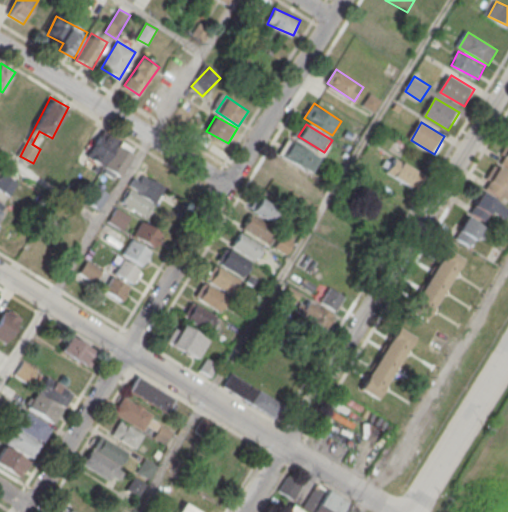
[(139,149),(105,129),(89,157),(122,177),(139,149)]
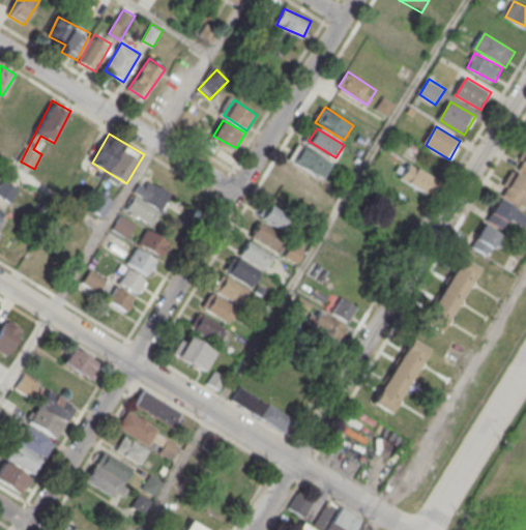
[(291,158),(323,179),(333,164),(301,143),(291,158)]
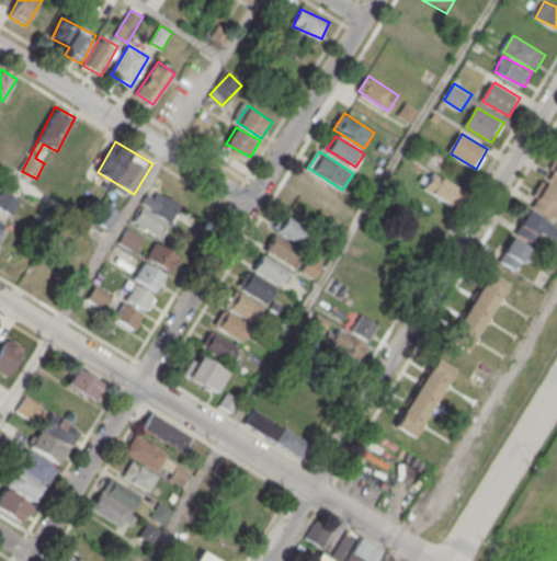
[(465,189),(433,171),(424,189),(456,206),(465,189)]
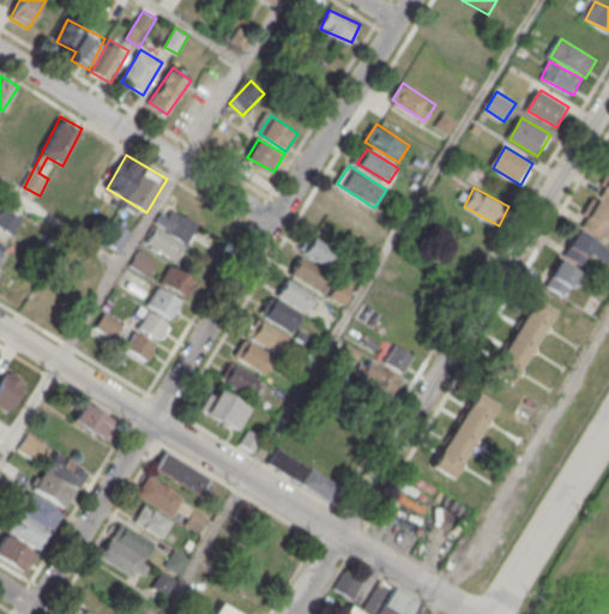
[(327,206),(363,229),(374,211),(338,188),(327,206)]
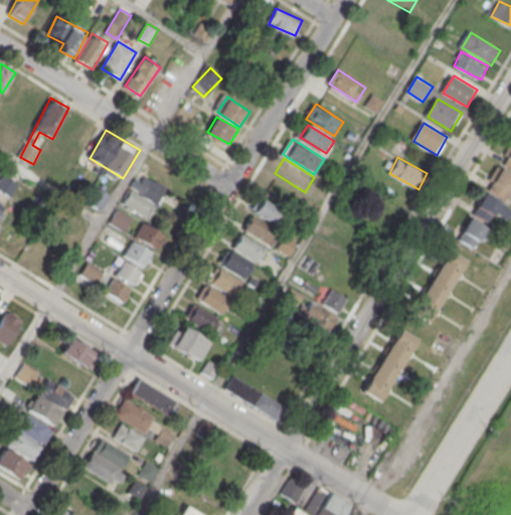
[(488,187),(507,198),(510,193),(510,172),(500,166),(488,187)]
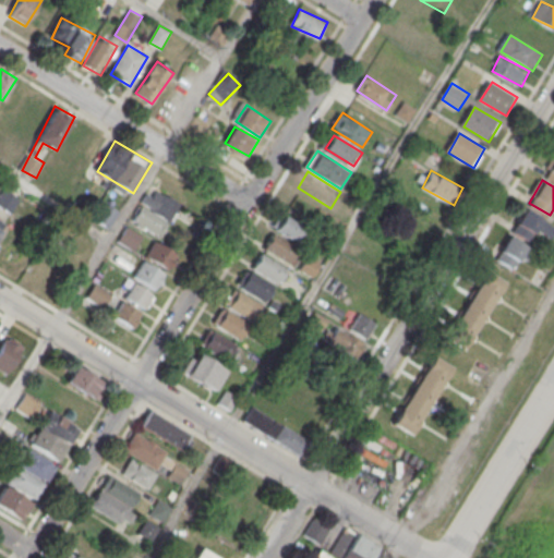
[(183,203),(153,187),(134,221),(165,238),(183,203)]
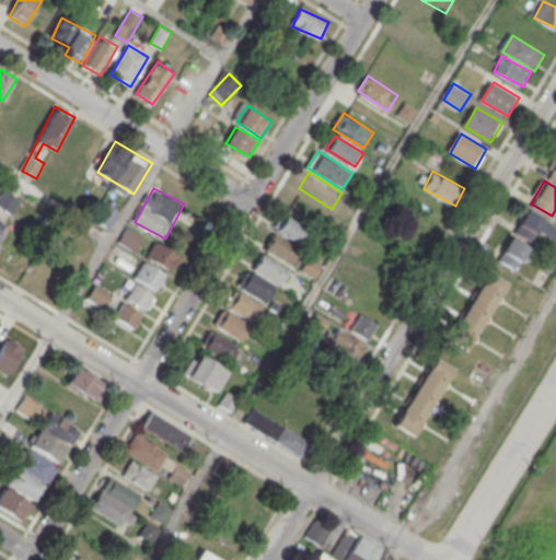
[(0,203),(11,212),(21,200),(9,190),(0,201),(0,203)]
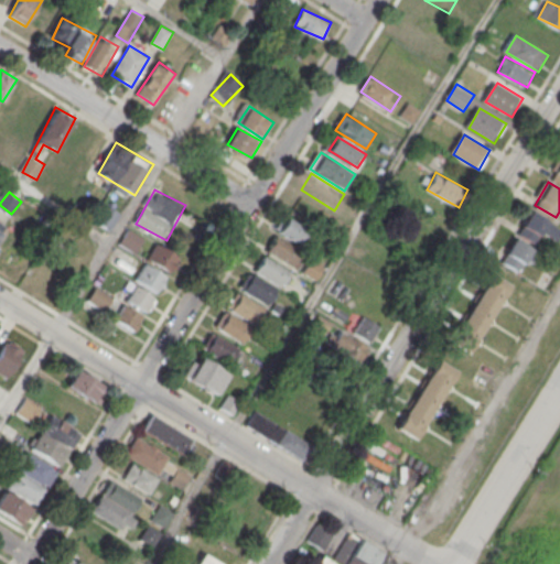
[(112,230),(122,213),(105,204),(96,221),(112,230)]
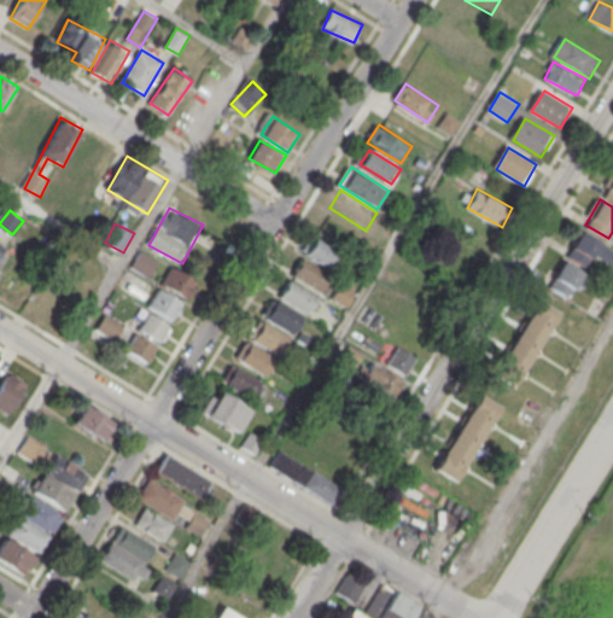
[(597,255),(611,263),(612,261),(612,249),(584,229),(568,254),(588,268),(597,255)]
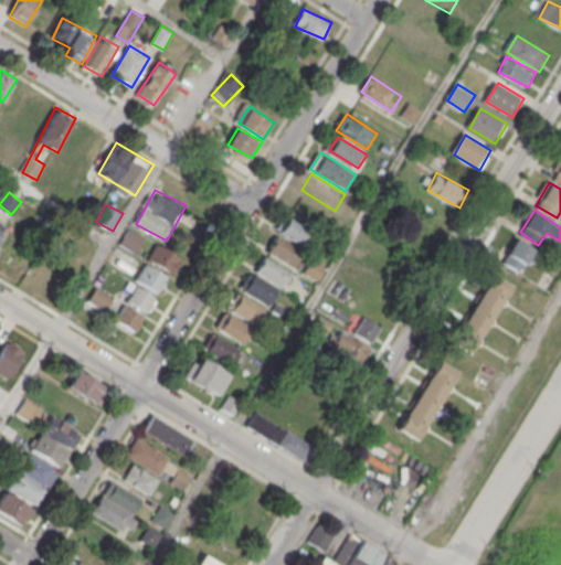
[(310,231),(289,216),(281,230),(300,244),(310,231)]
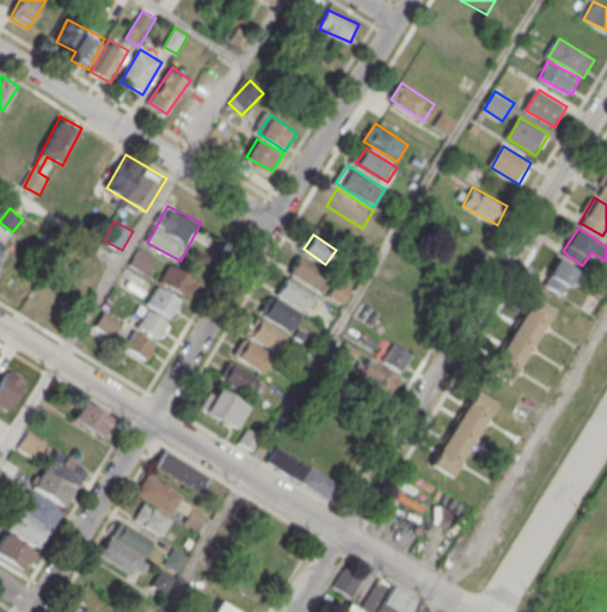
[(132,264),(151,275),(160,259),(142,248),(132,264)]
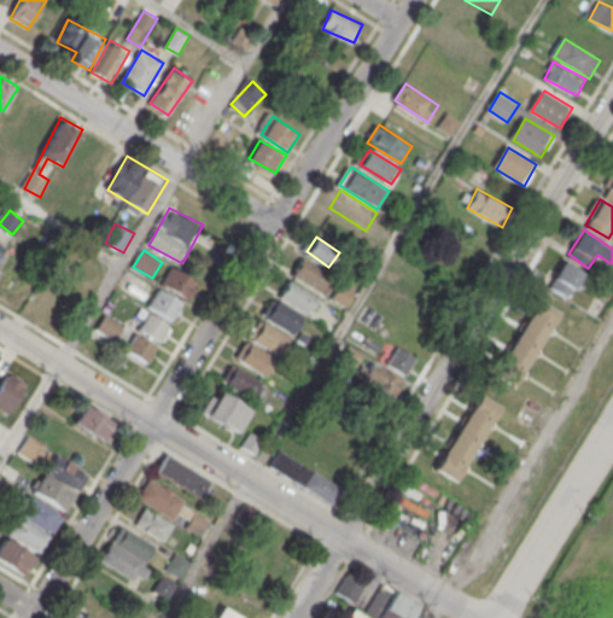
[(293,275),(328,295),(338,277),(303,258),(293,275)]
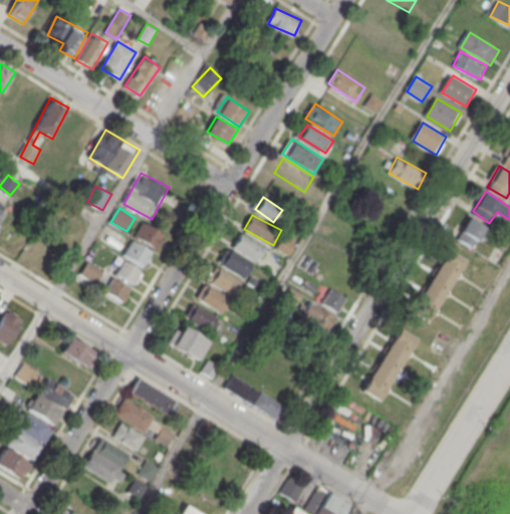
[(458,238),(475,248),(482,237),(487,240),(492,230),(470,217),(458,238)]
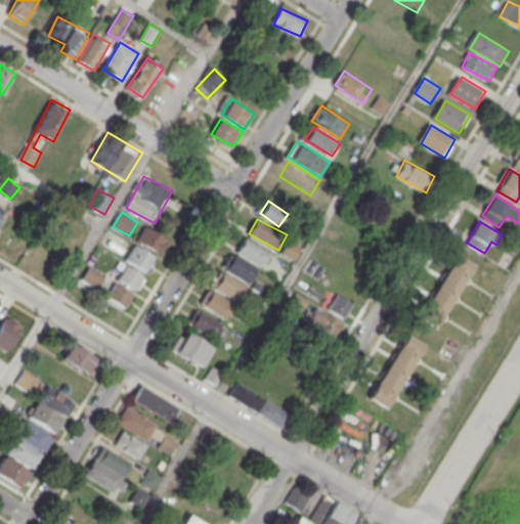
[(139,242),(148,227),(168,239),(159,254),(139,242)]
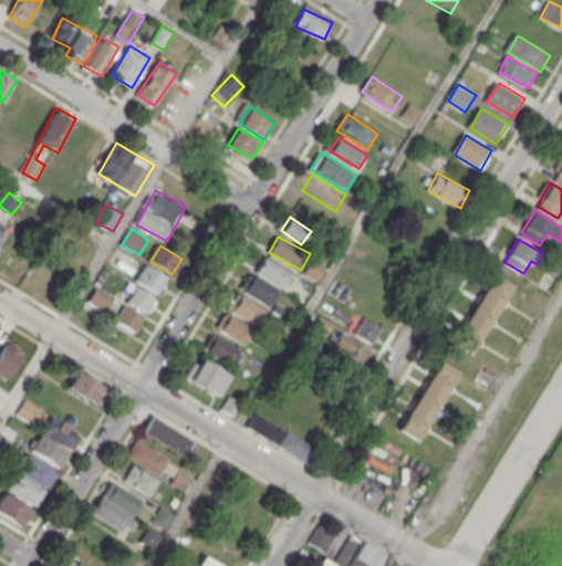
[(258,274),(268,258),(293,273),(283,290),(258,274)]
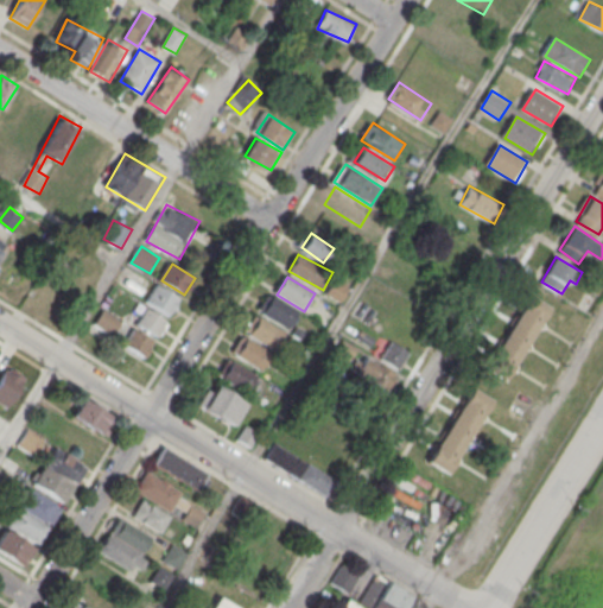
[(353,287),(337,278),(329,292),(343,302),(353,287)]
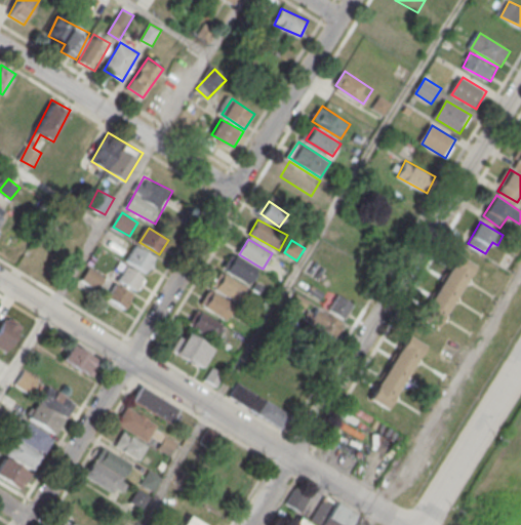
[(129,261),(137,247),(158,259),(149,274),(129,261)]
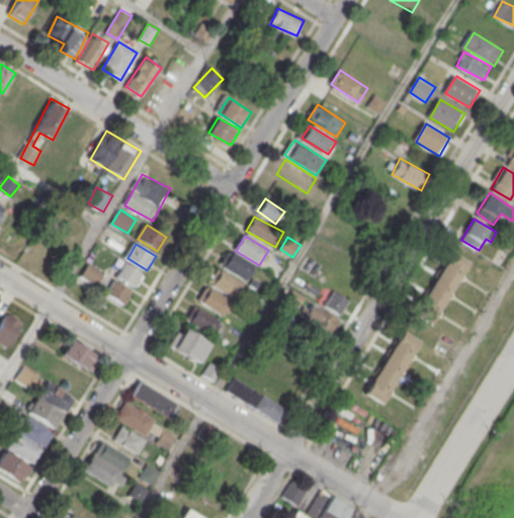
[(415,315),(433,325),(470,261),(453,251),(415,315)]
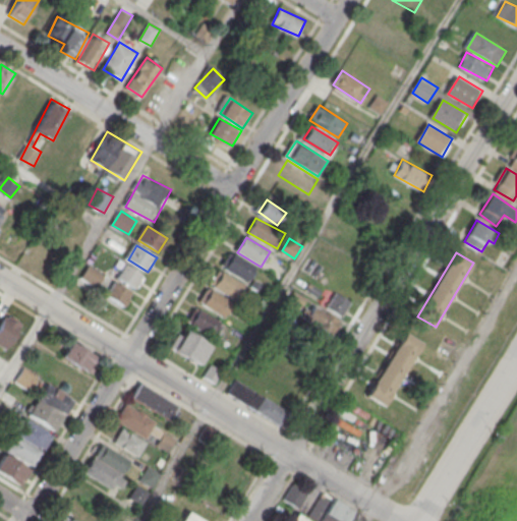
[(226,269),(235,254),(259,269),(249,284),(226,269)]
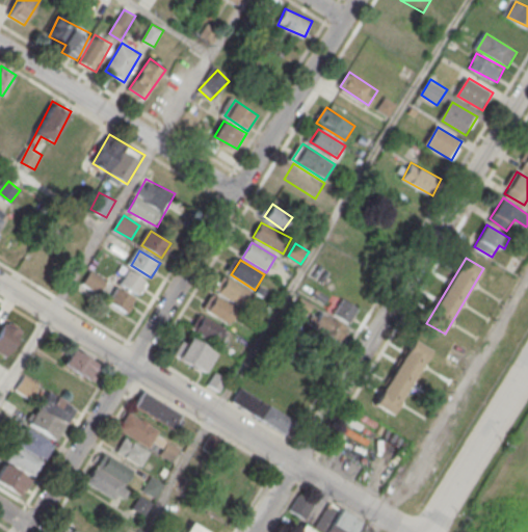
[(85,284),(101,292),(108,278),(93,270),(85,284)]
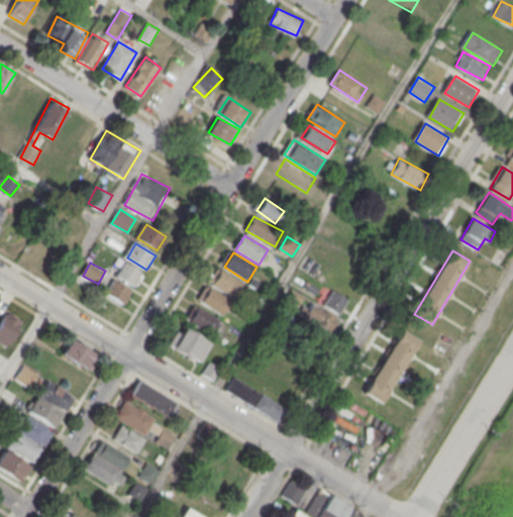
[(118,277),(126,263),(146,275),(137,289),(118,277)]
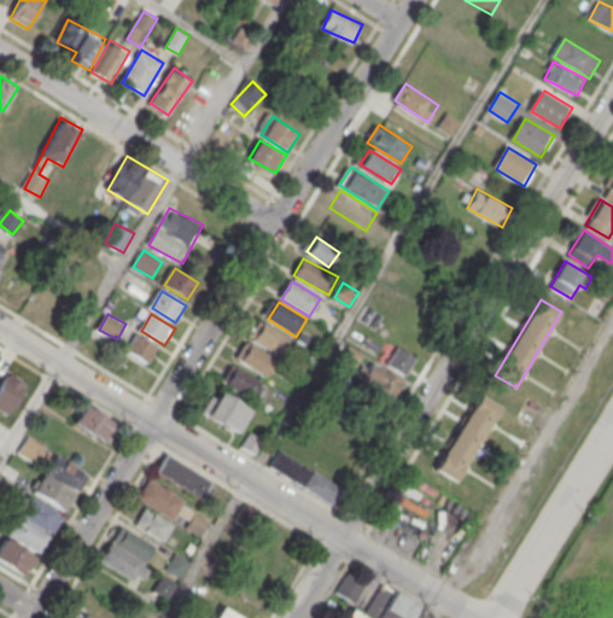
[(254,340),(264,322),(292,340),(282,357),(254,340)]
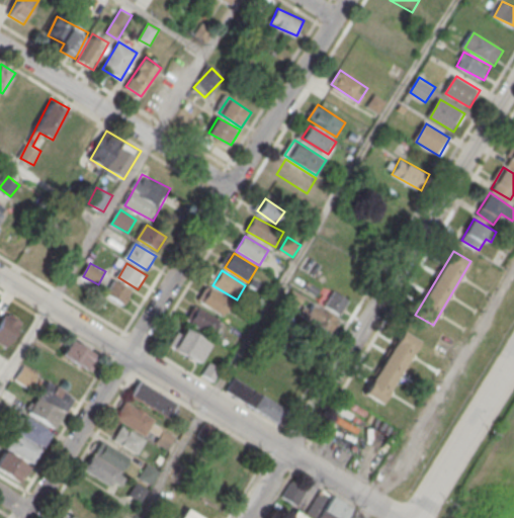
[(106,295),(115,280),(136,293),(126,308),(106,295)]
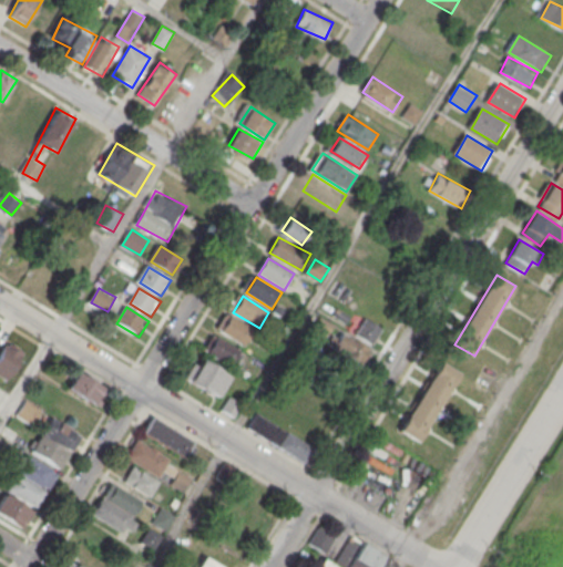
[(386,329),(361,315),(351,332),(345,329),(334,347),(365,366),(386,329)]
